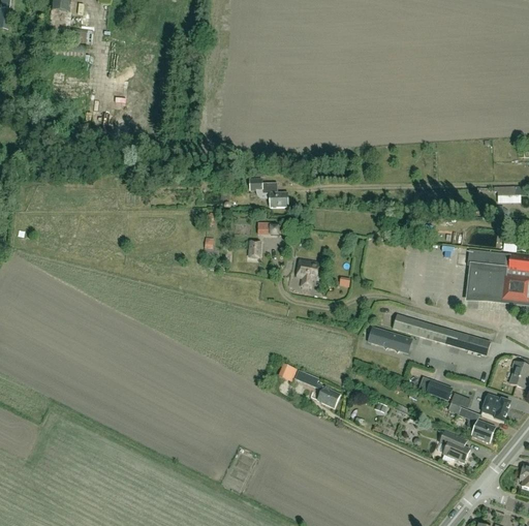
[(53,0),(50,36),(66,38),(70,0),(53,0)]
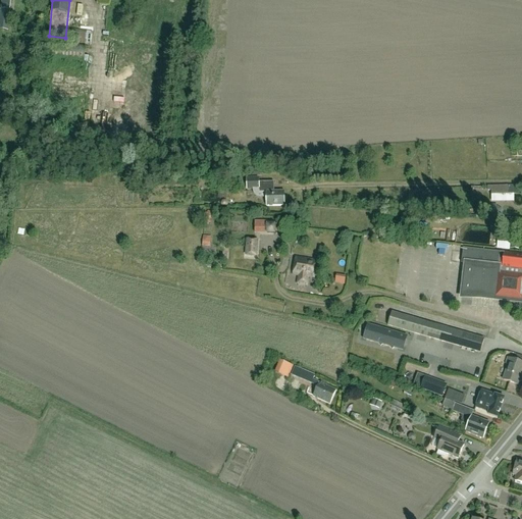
[(82,14),(82,1),(71,1),(71,13),(82,14)]
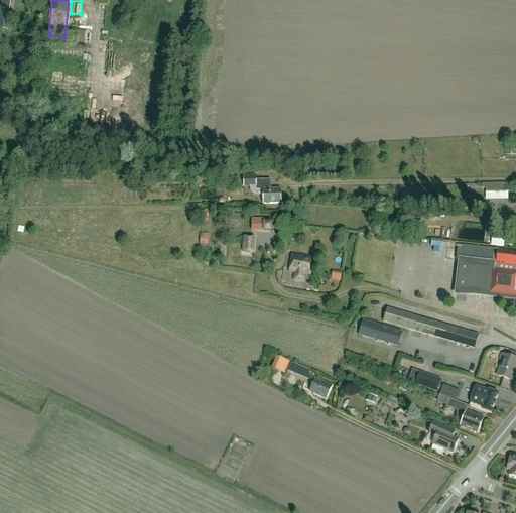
[(0,5),(0,25),(7,27),(9,7),(0,5)]
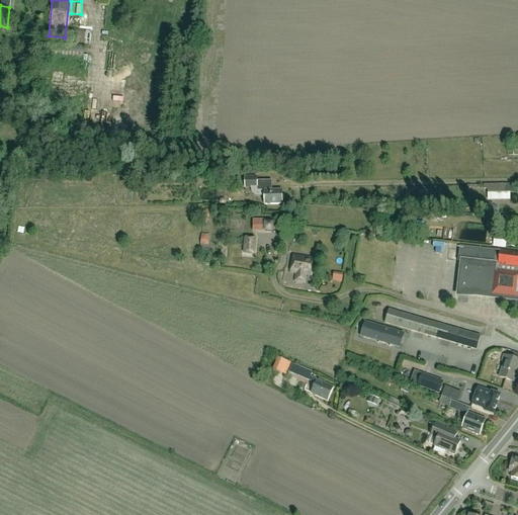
[(91,28),(72,26),(70,39),(90,41),(91,28)]
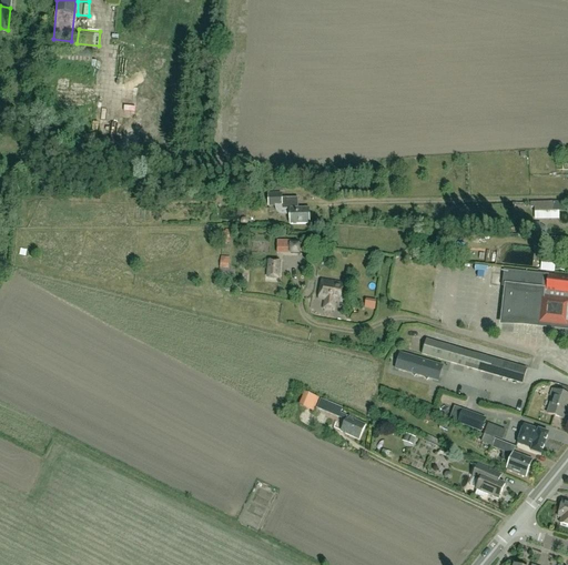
[(91,61),(92,47),(53,43),(52,58),(91,61)]
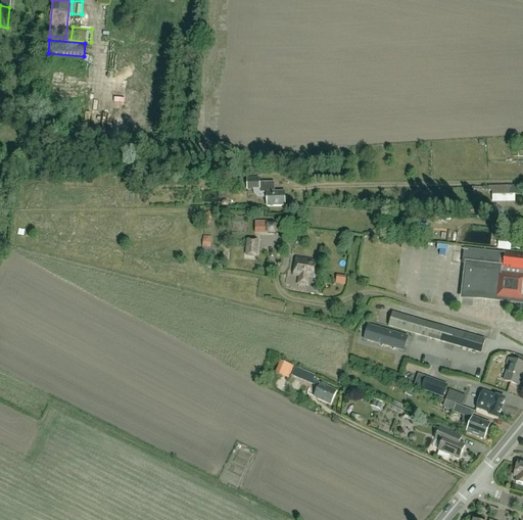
[(117,57),(117,41),(106,41),(106,56),(117,57)]
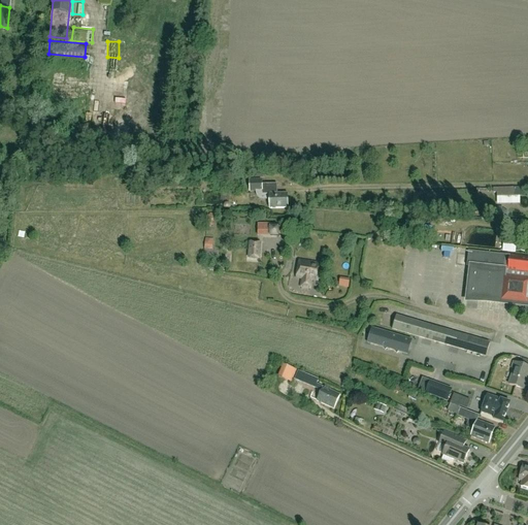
[(106,59),(106,69),(118,69),(118,59),(106,59)]
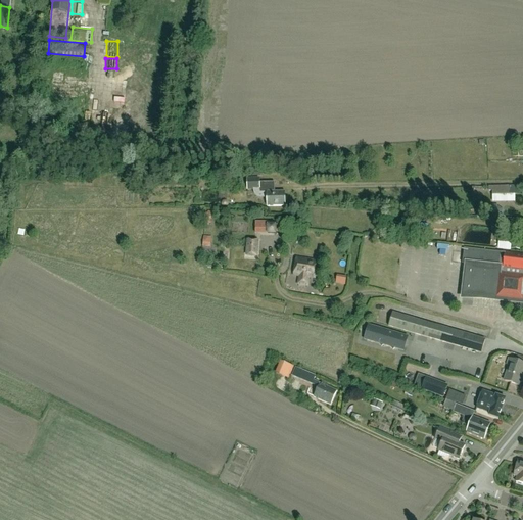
[(112,71),(111,77),(125,80),(126,74),(112,71)]
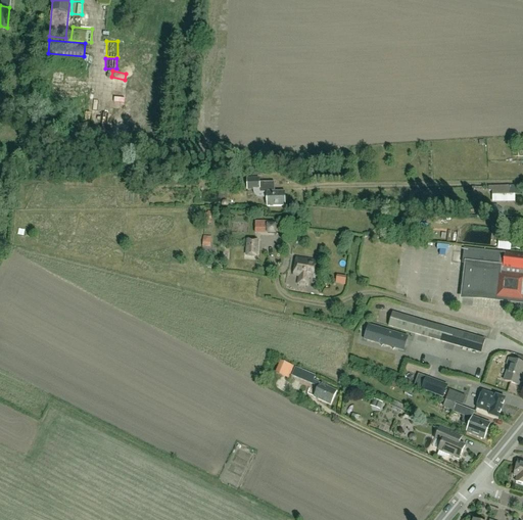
[(145,80),(146,91),(159,89),(158,78),(145,80)]
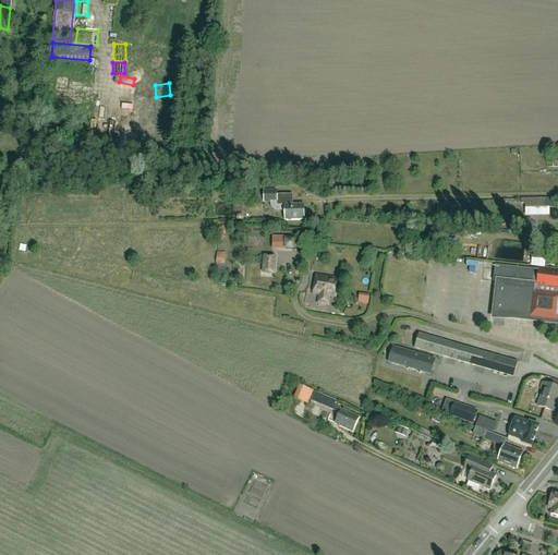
[(169,112),(171,106),(159,101),(157,108),(169,112)]
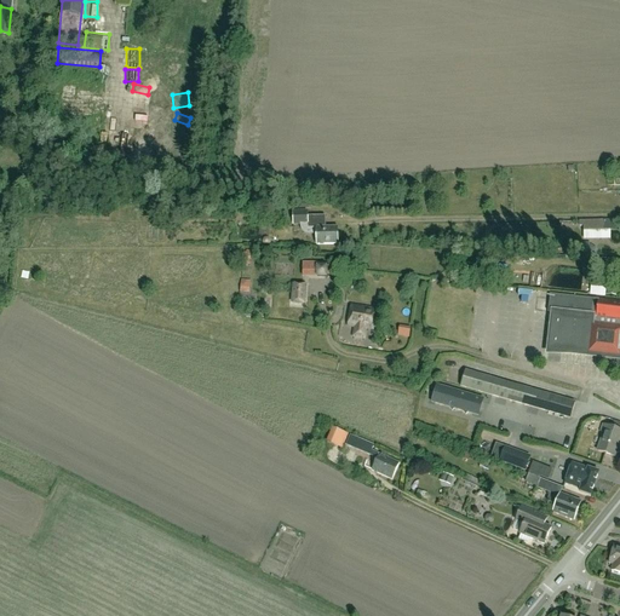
[(119,148),(131,148),(131,132),(120,132),(119,148)]
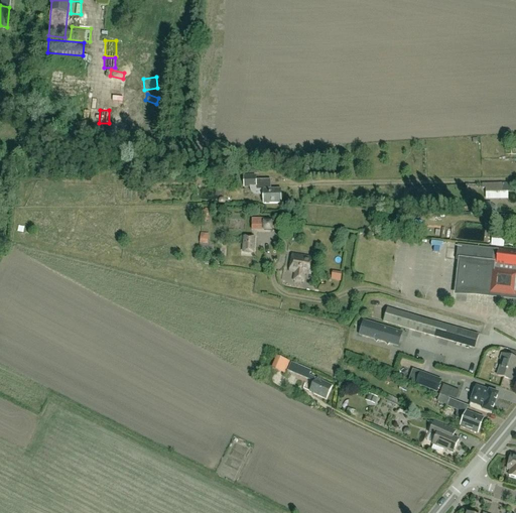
[(250,184),(250,187),(251,188),(251,189),(252,190),(253,191),(254,193),(255,193),(256,193),(262,193),(262,202),(281,201),(281,186),(270,186),(270,177),(256,177),(256,172),(243,172),(244,184),(250,184)]
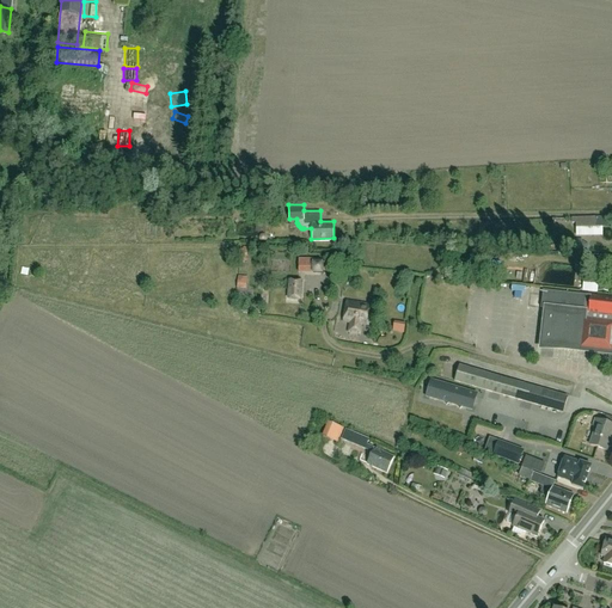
[(573,215),(573,220),(577,220),(577,225),(597,225),(597,215),(573,215)]
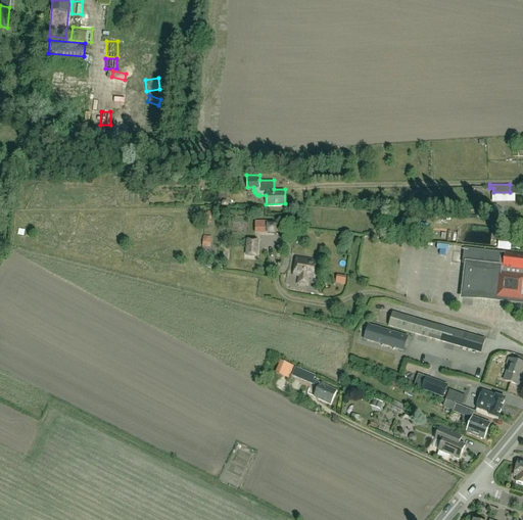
[(211,221),(212,209),(207,208),(207,210),(204,210),(203,221),(211,221)]
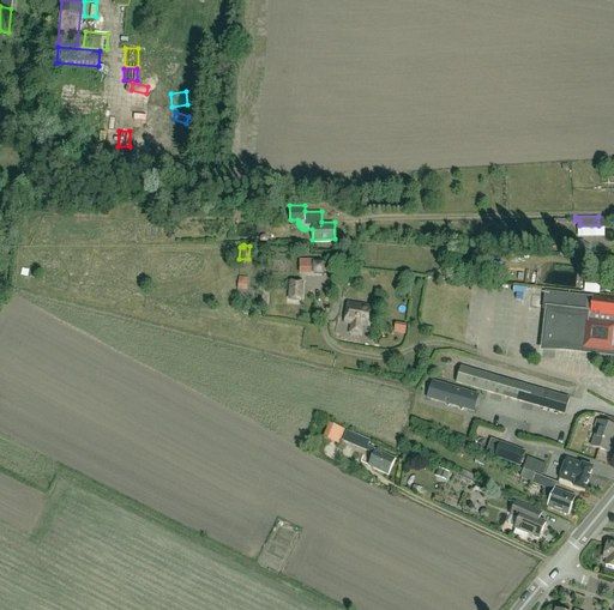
[(313,271),(330,270),(330,260),(312,261),(313,271)]
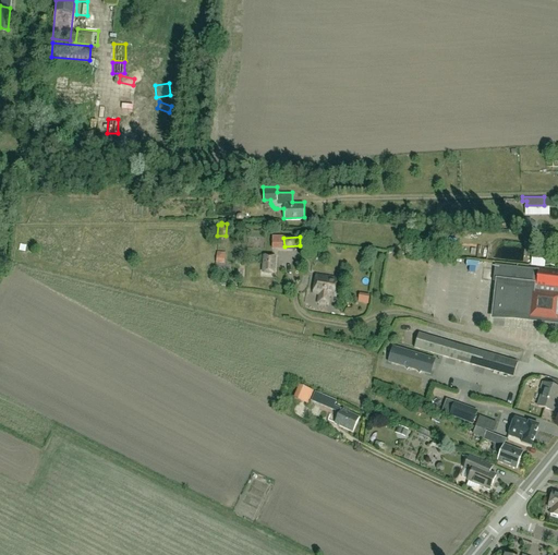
[(216,261),(225,261),(226,250),(217,250),(216,261)]
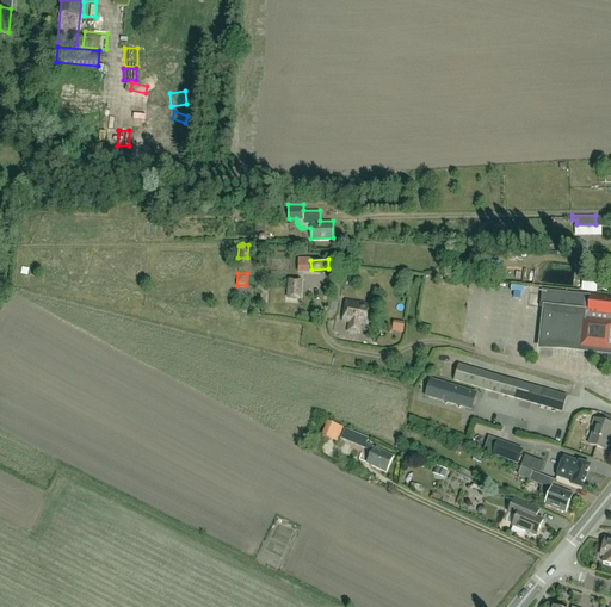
[(287,296),(301,296),(302,277),(288,276),(287,296)]
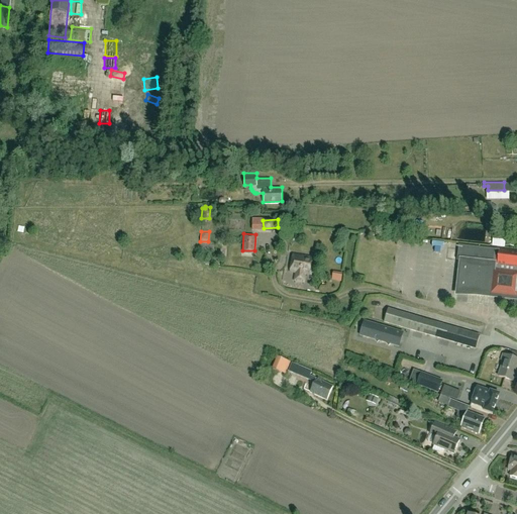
[(492,243),(504,245),(505,236),(493,234),(492,243)]
